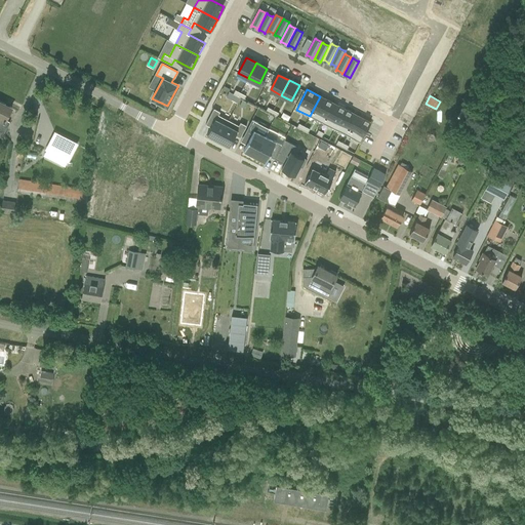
[(320,96),(310,116),(322,123),(332,103),(320,96)]
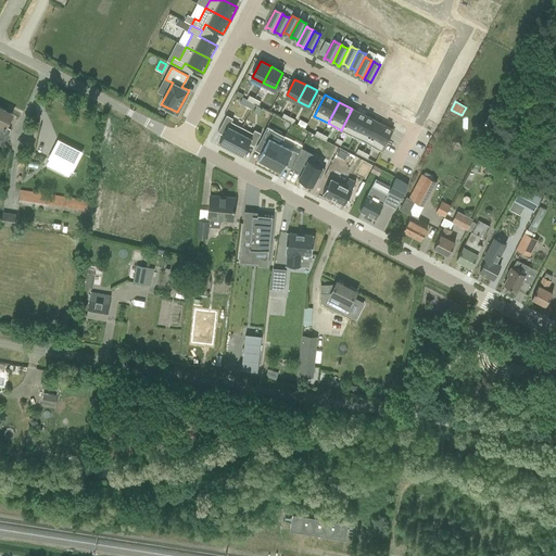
[(253,112),(260,115),(262,110),(256,106),(253,112)]
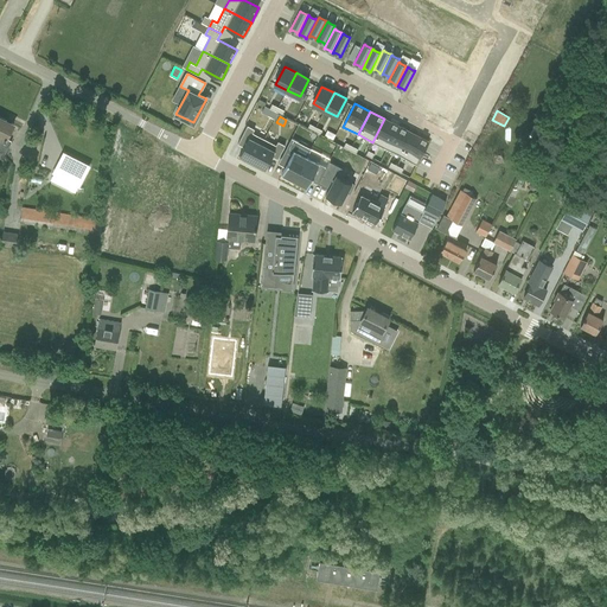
[(6,139),(13,125),(0,117),(0,155),(2,158),(11,141),(6,139)]
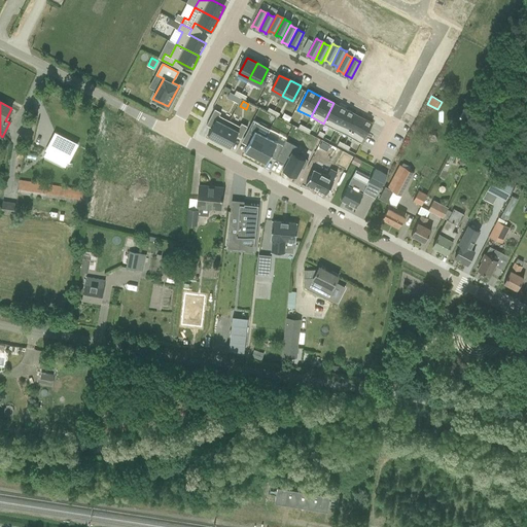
[(323,124),(336,130),(347,110),(334,103),(323,124)]
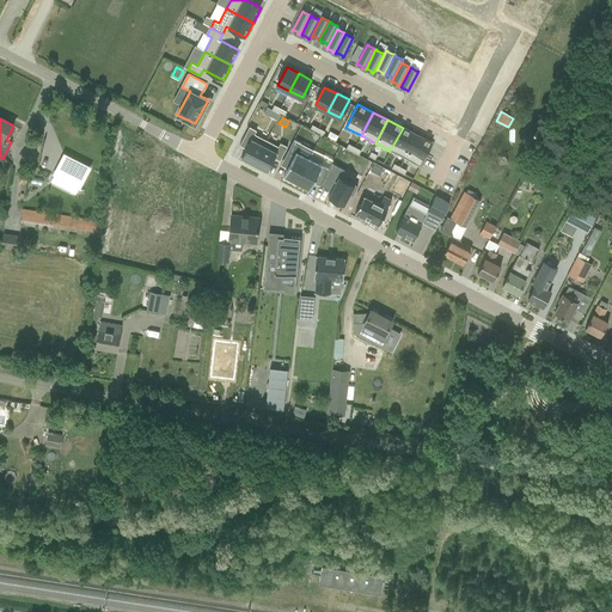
[(254,163),(265,140),(254,133),(256,129),(249,126),(239,145),(245,148),(240,155),(254,163)]
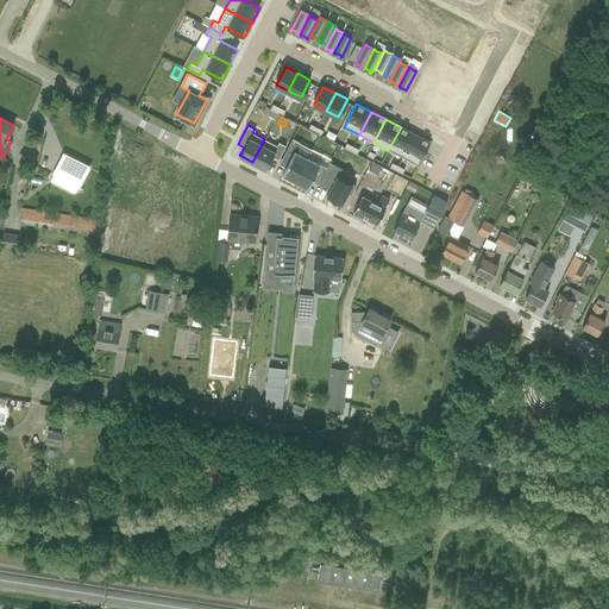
[(415,135),(401,127),(388,150),(403,157),(415,135)]
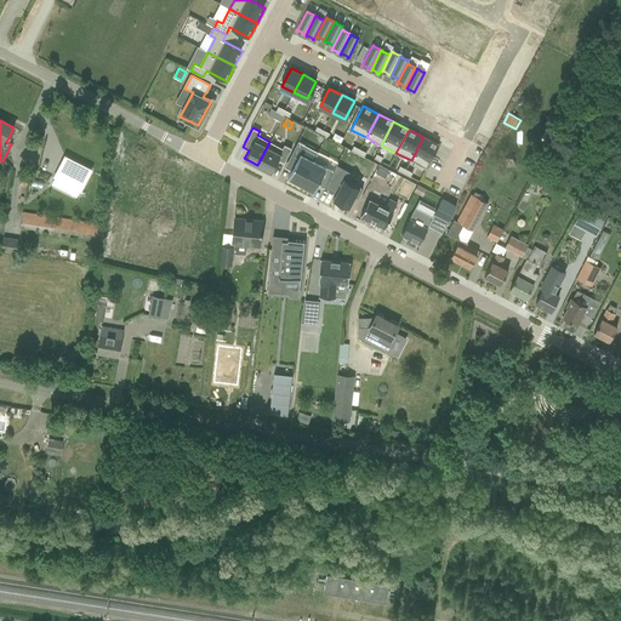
[(423,137),(411,160),(426,169),(438,146),(423,137)]
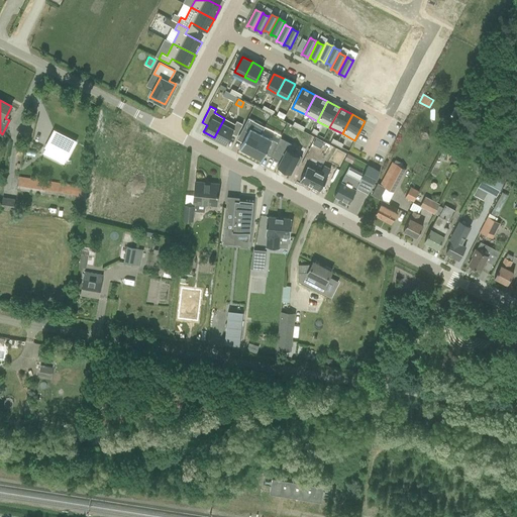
[(224,118),(214,137),(225,143),(231,132),(236,135),(242,123),(236,120),(234,123),(224,118)]
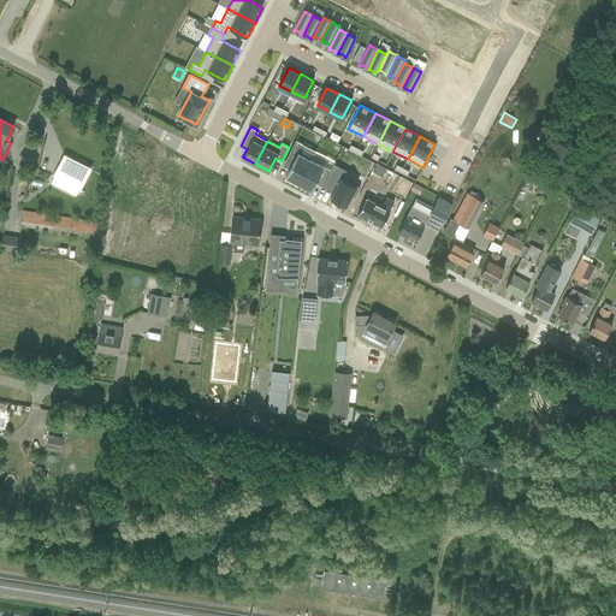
[(297,183),(298,183),(311,159),(298,153),(301,148),(294,144),(285,160),(292,164),(285,176),(286,177),(286,178),(296,184),(297,183)]
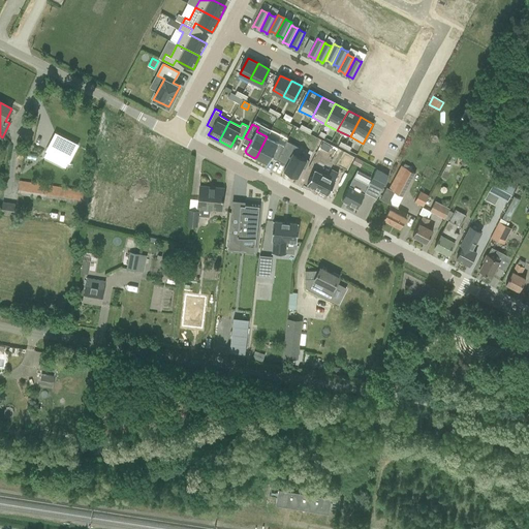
[(78,145),(56,133),(47,151),(68,162),(78,145)]
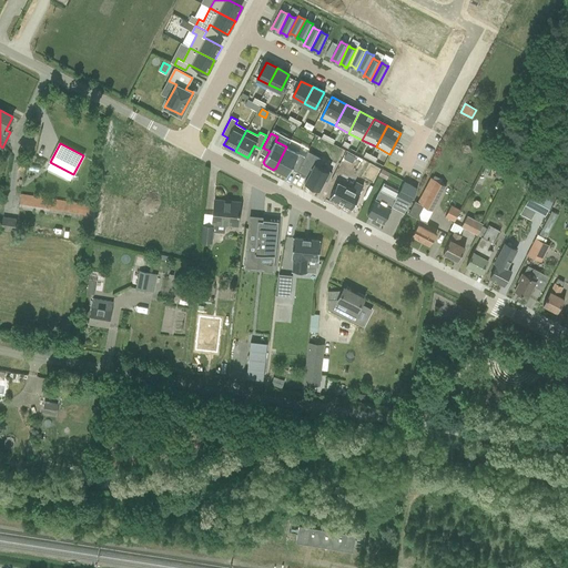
[(298,153),(286,146),(275,169),(287,175),(293,163),(298,166),(304,156),(298,153)]
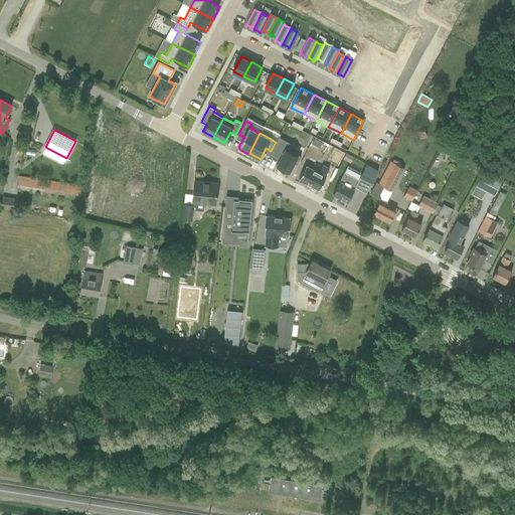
[(290,149),(293,144),(280,136),(270,155),(281,160),(278,166),(290,172),(294,163),(297,164),(302,155),(290,149)]
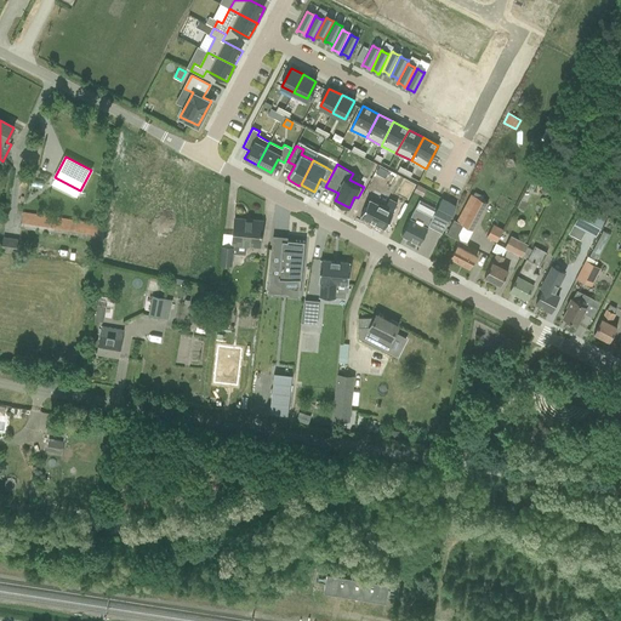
[(380,166),(376,174),(385,178),(388,171),(380,166)]
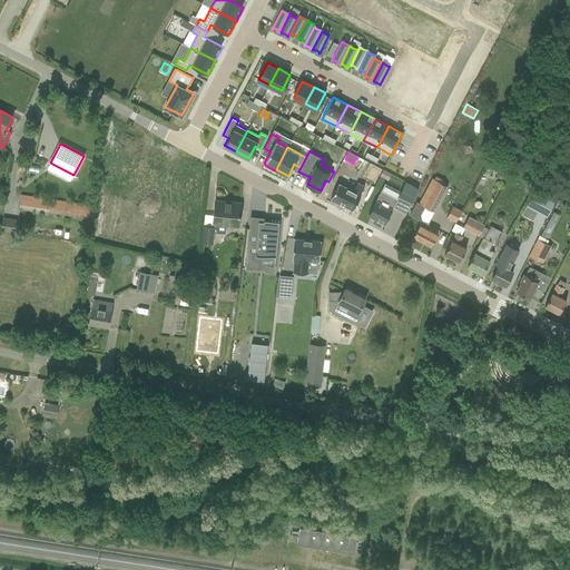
[(173,170),(186,174),(190,160),(177,157),(173,170)]
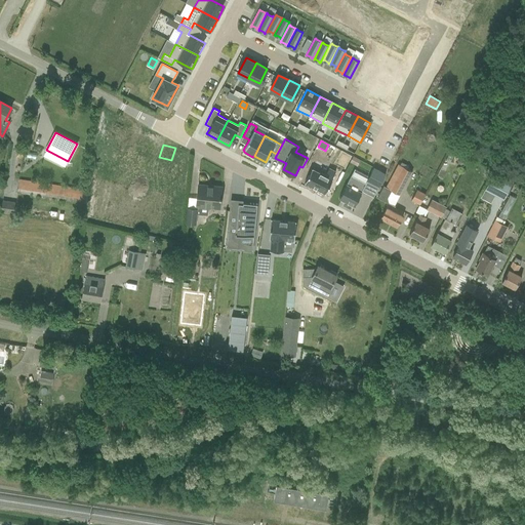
[(353,156),(341,151),(334,165),(346,170),(353,156)]
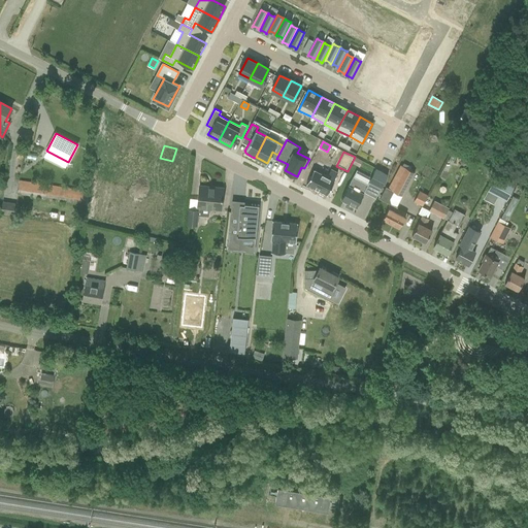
[(352,163),(360,167),(363,161),(356,157),(352,163)]
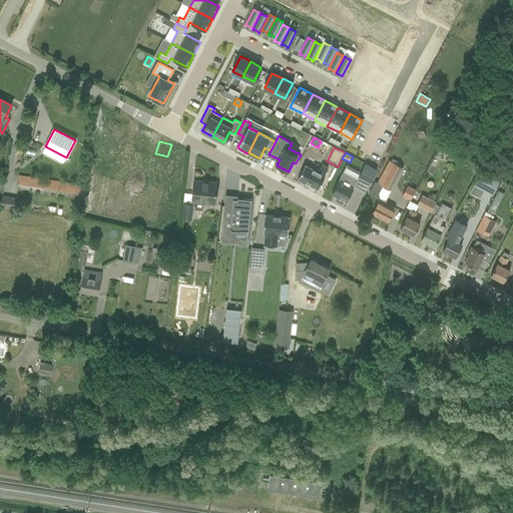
[(378,201),(372,213),(388,221),(395,207),(388,203),(389,203),(386,201),(386,200),(380,197),(379,193),(382,186),(391,190),(403,167),(390,160),(377,183),(375,182),(369,192),(379,198),(378,201)]
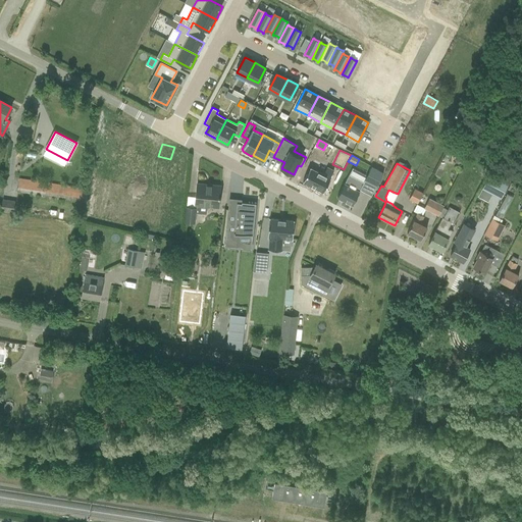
[(365,179),(377,186),(383,172),(372,166),(365,179)]
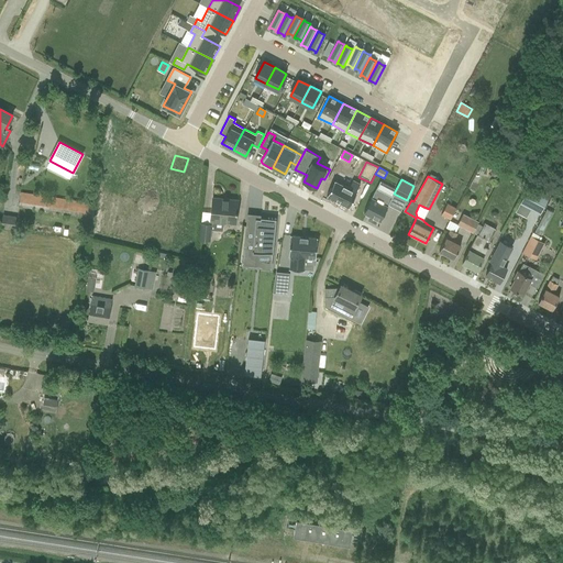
[(327,196),(349,207),(357,192),(356,191),(361,184),(353,180),(350,188),(334,180),(327,196)]
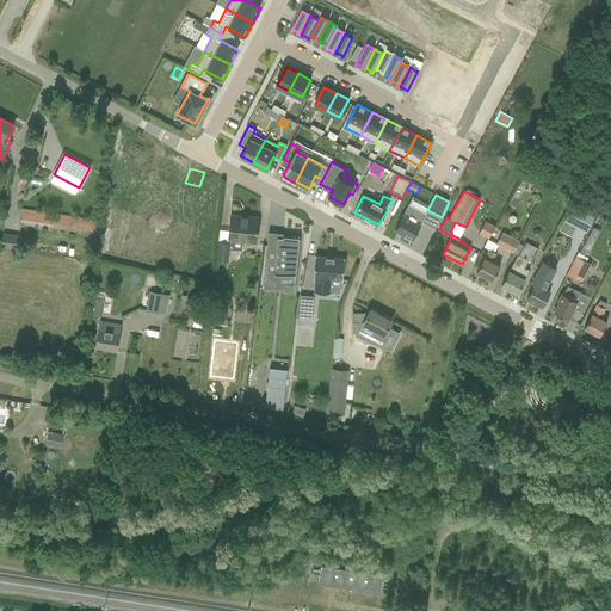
[(394,230),(412,239),(426,213),(409,204),(413,196),(412,196),(394,230)]
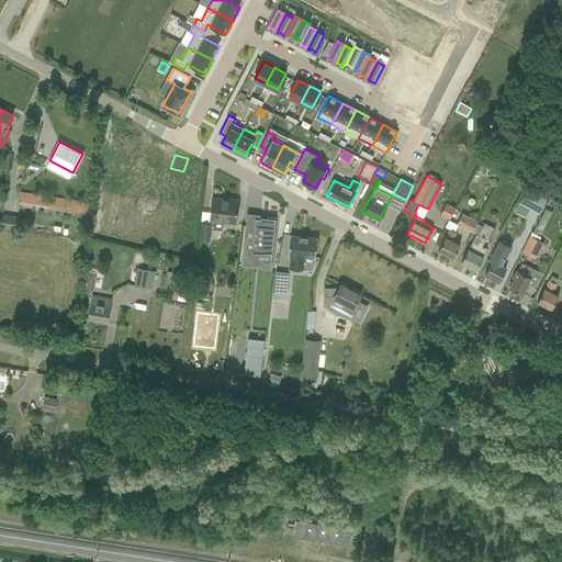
[(519,203),(539,213),(548,197),(528,186),(519,203)]
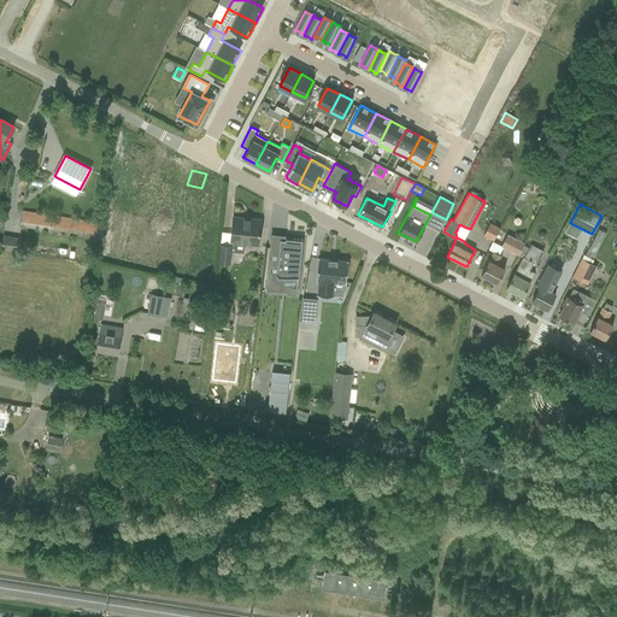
[(17,219),(21,221),(19,227),(99,239),(101,223),(23,210),(22,211),(18,210),(17,219)]
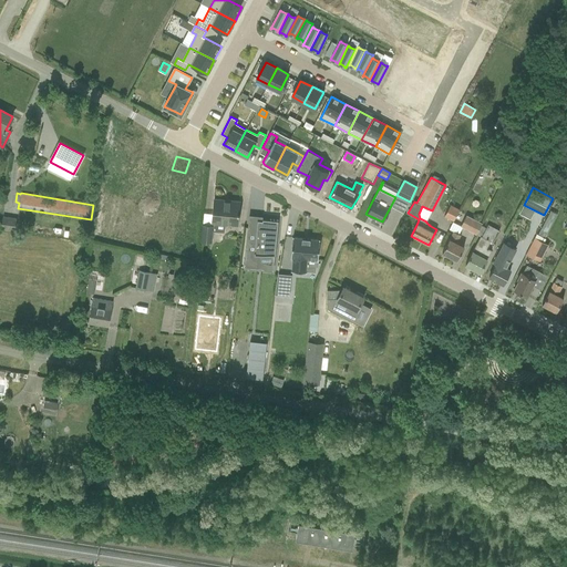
[(238,225),(240,202),(214,199),(212,226),(203,225),(202,241),(210,243),(212,232),(225,233),(225,224),(238,225)]
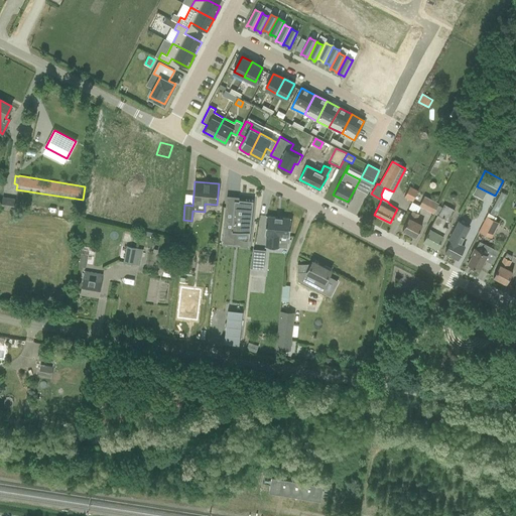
[(404,197),(412,201),(418,190),(410,185),(404,197)]
